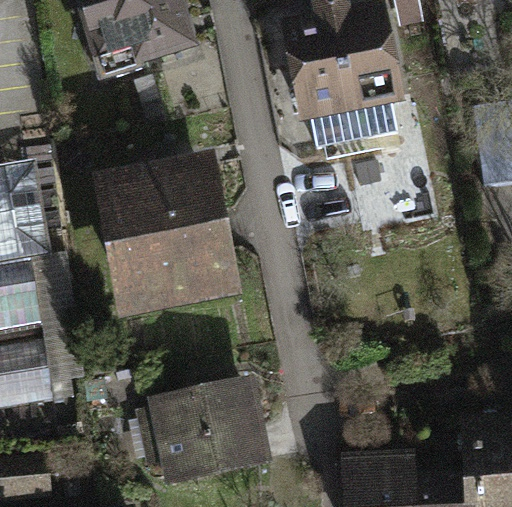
[(73,0),(98,82),(142,69),(141,64),(198,46),(184,0),(73,0)]
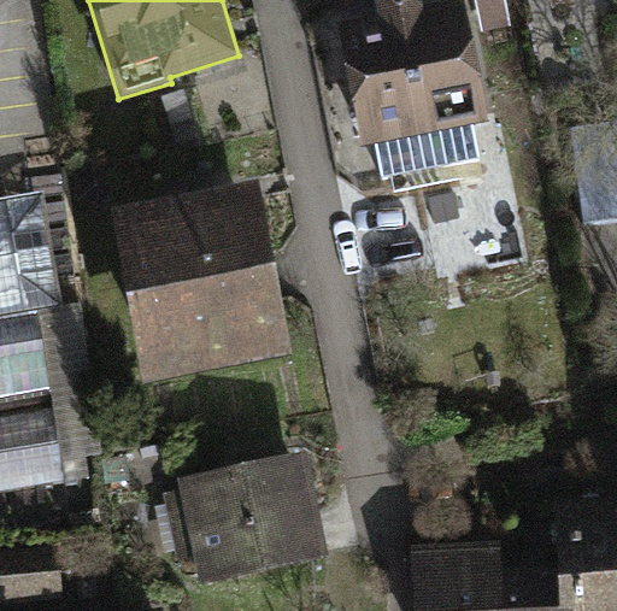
[(376,13),(335,22),(362,148),(492,123),(466,0),(453,0),(421,6),(419,0),(374,0),(376,13)]
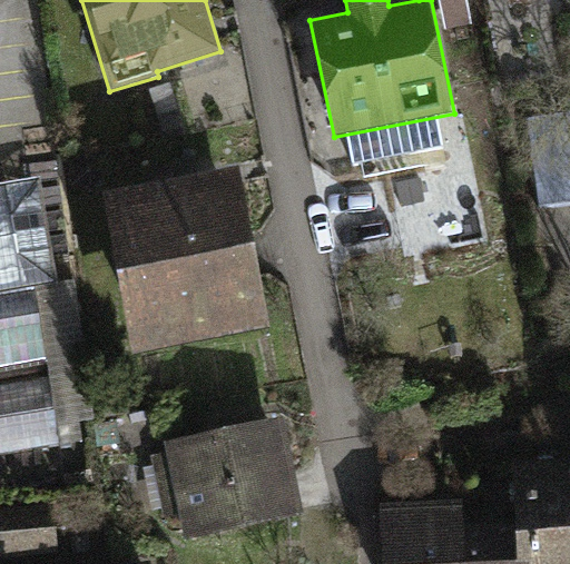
[(440,0),(446,25),(472,19),(468,0),(440,0)]
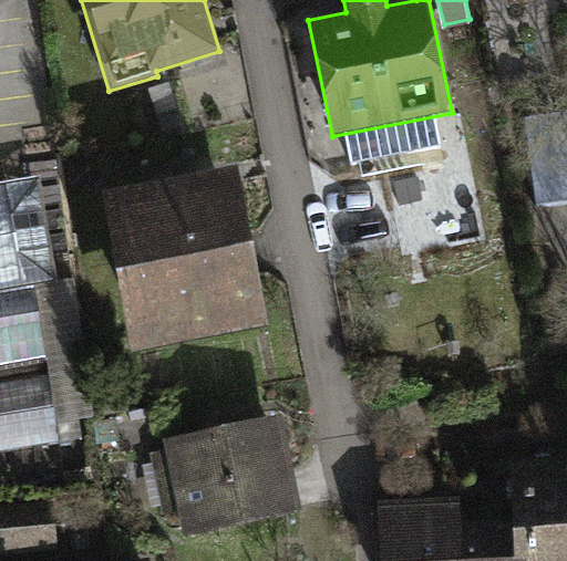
[(463,154),(395,168),(405,215),(473,200),(463,154)]
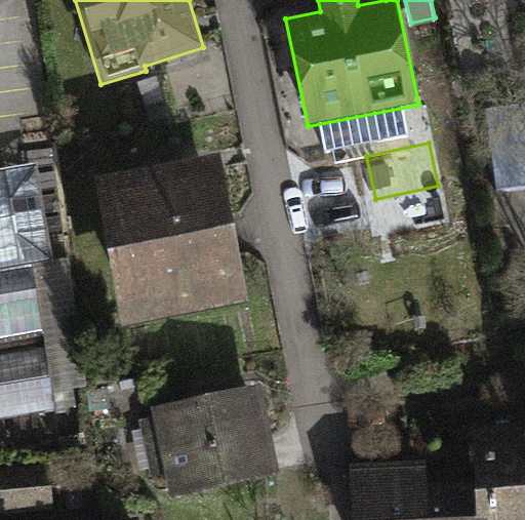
[(218,154),(91,177),(120,327),(246,304),(218,154)]
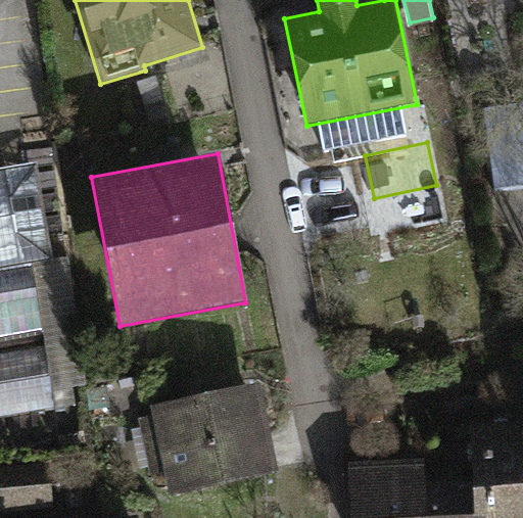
[(0,336),(42,330),(32,261),(53,257),(37,157),(0,163),(0,336)]
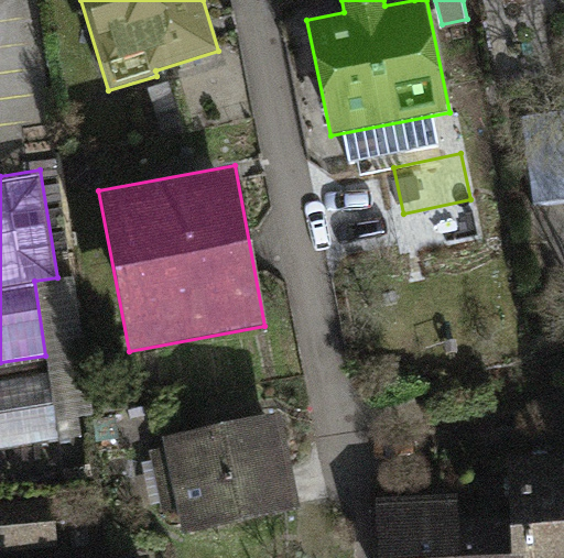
[(57,277),(34,281),(45,356),(47,369),(57,438),(80,435),(78,415),(94,412),(75,274),(57,277)]
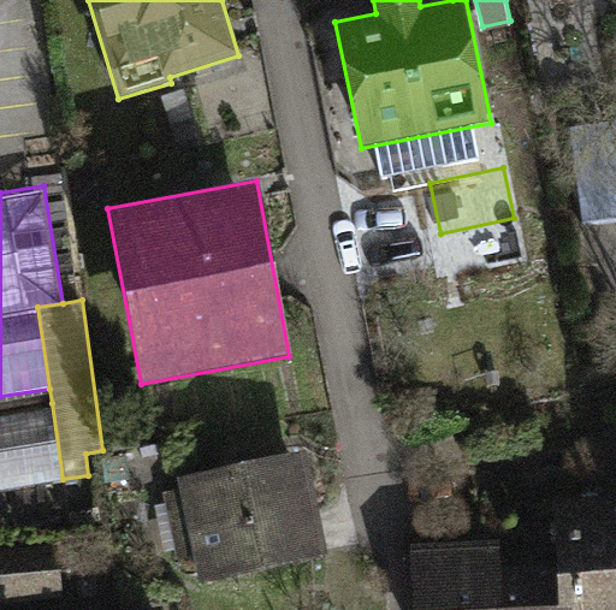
[(52,403),(0,410),(0,489),(63,479),(52,403)]
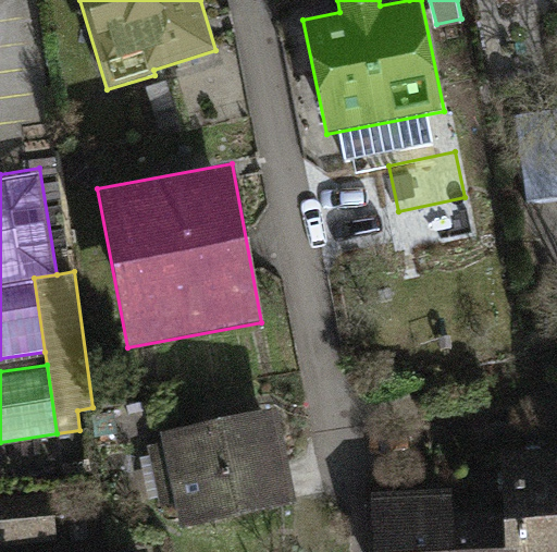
[(276,406),(160,430),(181,527),(296,503),(276,406)]
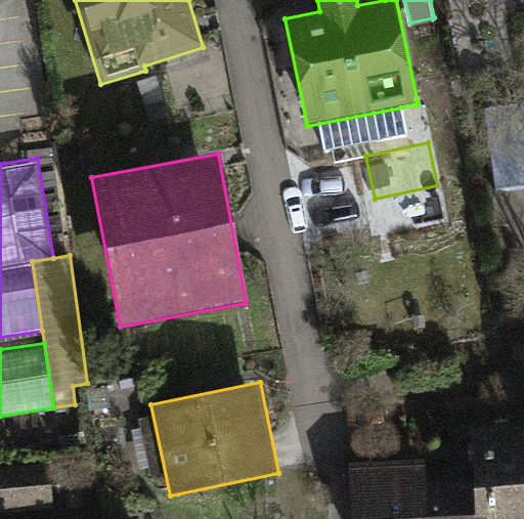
[(523,518),(523,422),(473,425),(475,481),(424,483),(423,462),(351,465),(353,518),(523,518)]
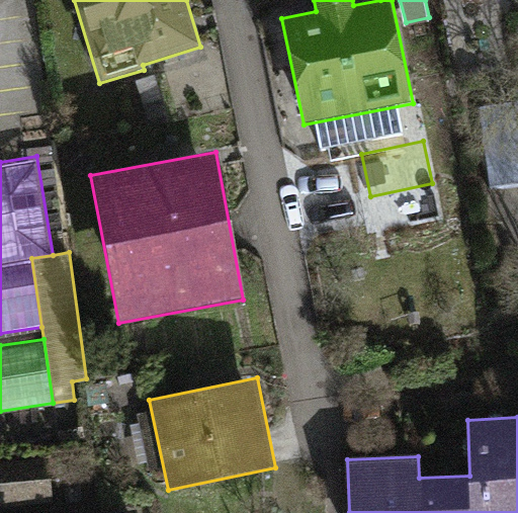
[(48,454),(0,458),(0,504),(53,500),(48,454)]
